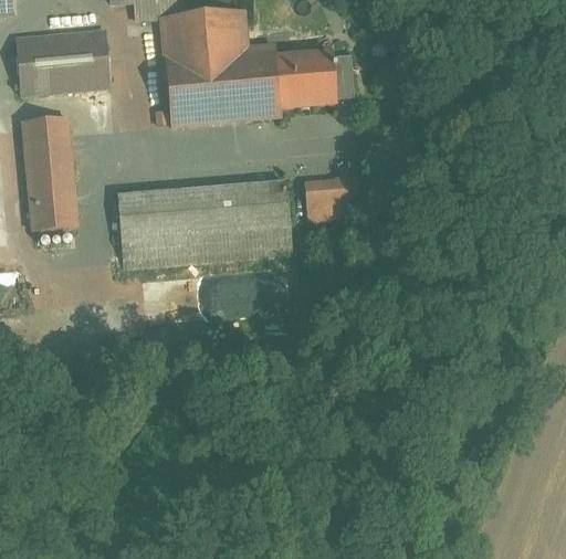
[(0,0),(0,12),(14,11),(13,0),(0,0)]
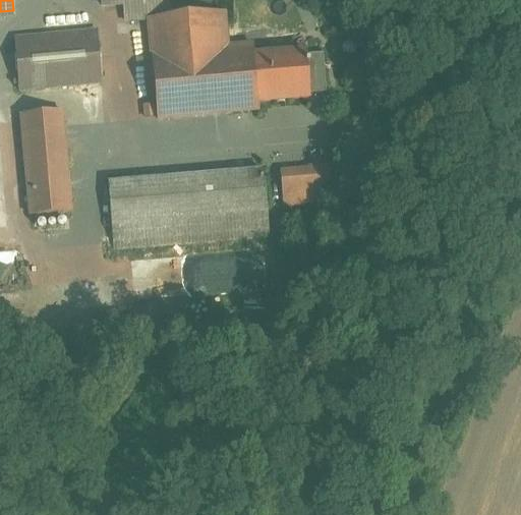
[(149,14),(170,12),(169,0),(103,0),(103,1),(114,0),(124,0),(125,16),(149,14)]
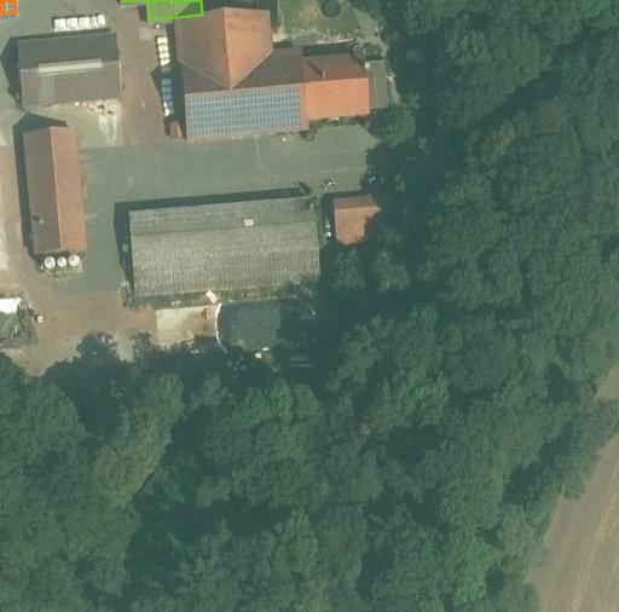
[(202,15),(177,17),(187,136),(306,125),(306,115),(300,59),(300,47),(270,50),(266,9),(202,15)]
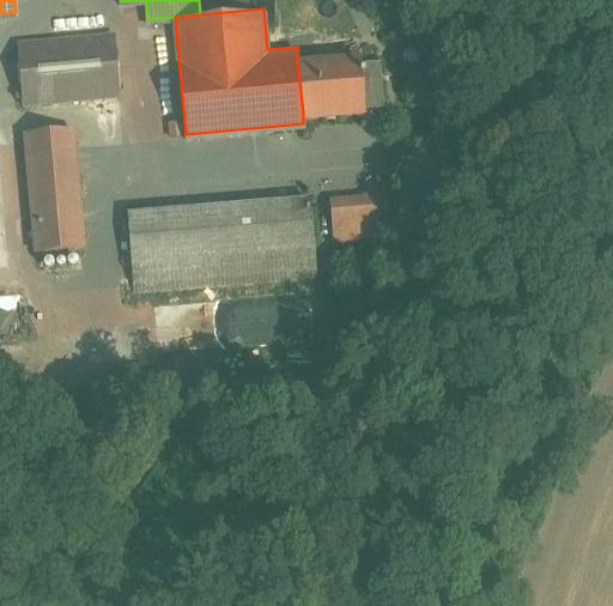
[(114,30),(17,40),(22,100),(119,91),(114,30)]
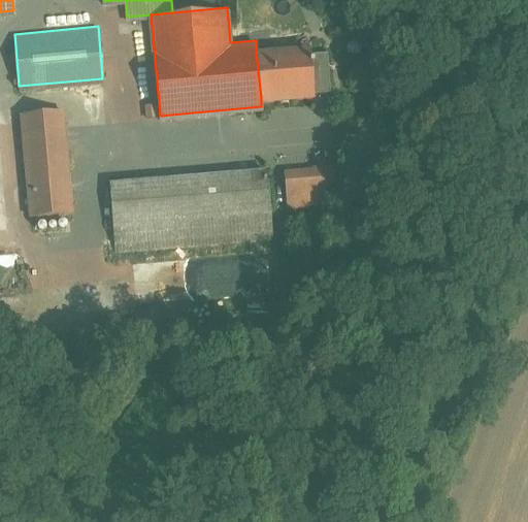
[(308,46),(256,51),(261,98),(312,94),(308,46)]
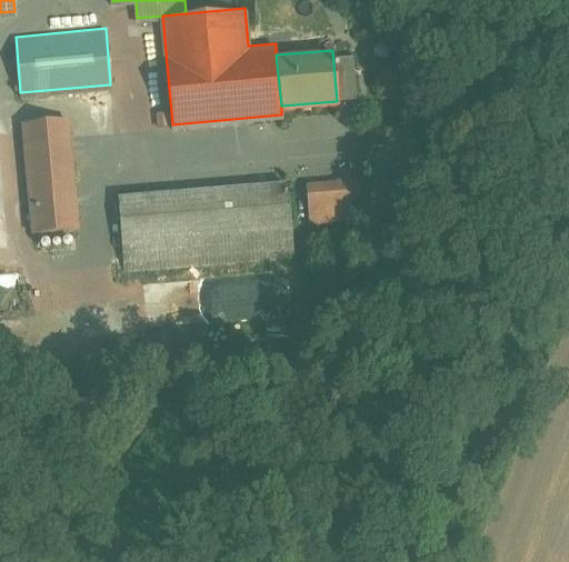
[(68,114),(23,119),(33,230),(78,226),(68,114)]
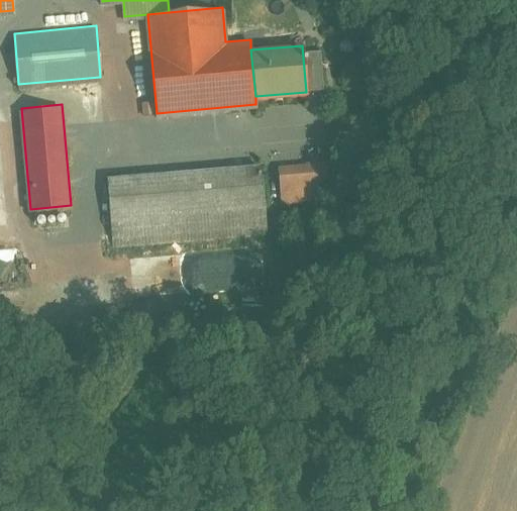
[(328,160),(280,164),(283,198),(331,194),(328,160)]
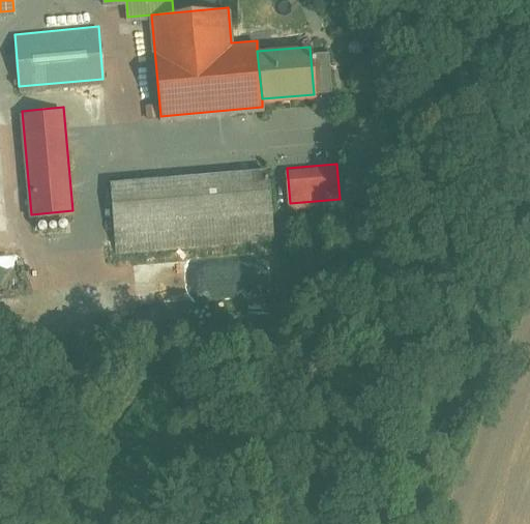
[(267,167),(111,180),(116,248),(273,234),(267,167)]
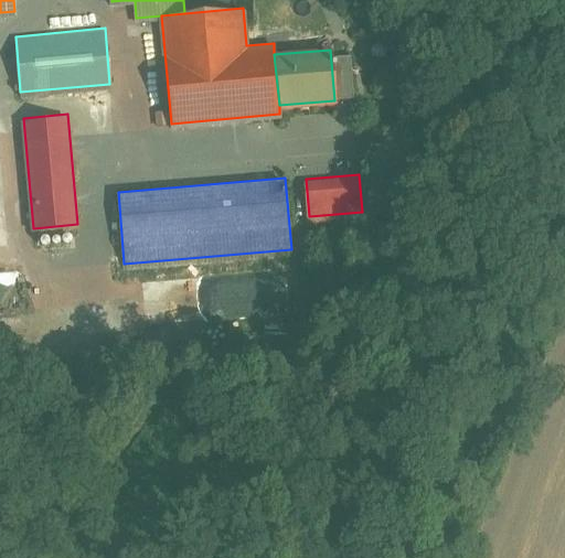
[(0,290),(7,290),(12,271),(11,261),(12,256),(9,194),(7,206),(0,204),(0,290)]
